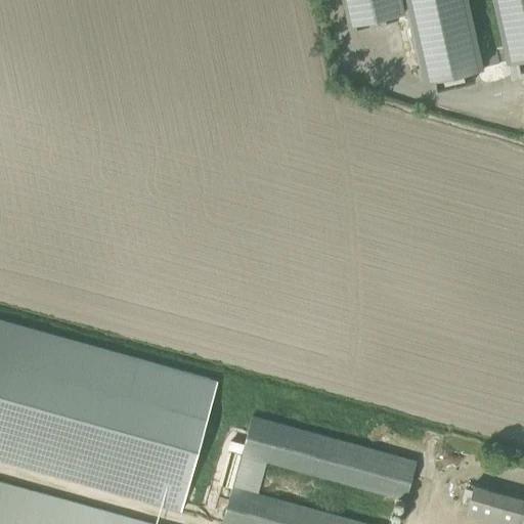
[(344,0),(350,24),(403,11),(400,0),(344,0)]
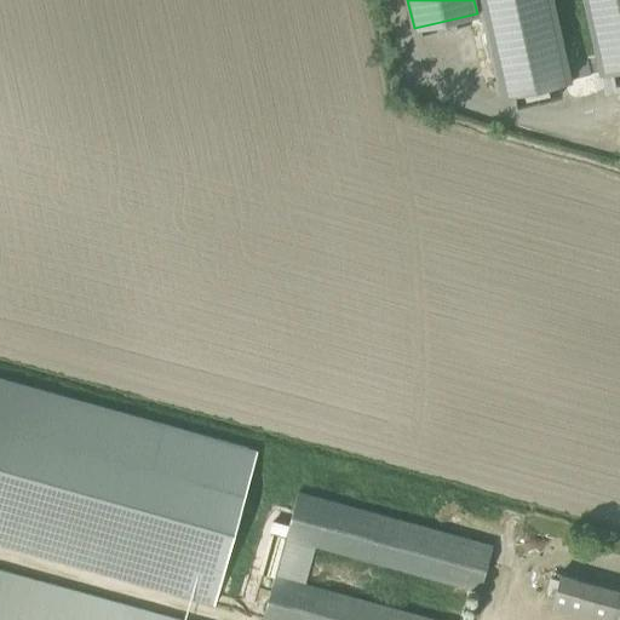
[(619,67),(619,0),(481,0),(501,93),(572,79),(555,0),(580,0),(597,73),(595,73),(598,92),(604,91),(619,89),(615,68),(619,67)]
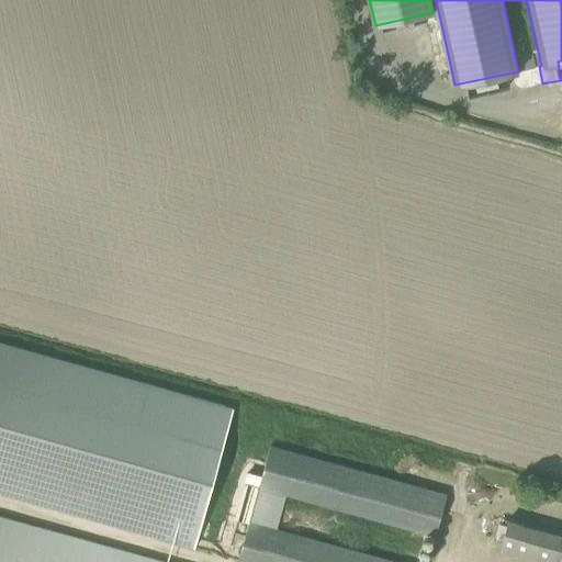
[(0,343),(0,493),(194,548),(233,408),(0,343)]
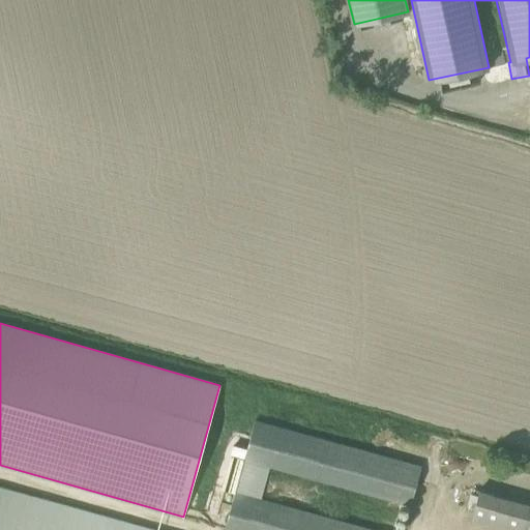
[(410,504),(420,466),(255,419),(244,458),(271,465),(410,504)]
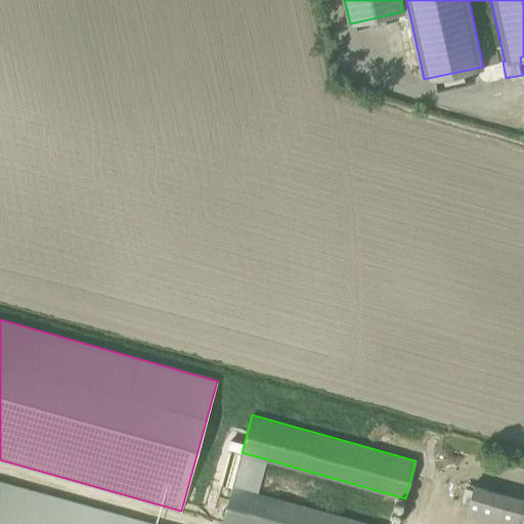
[(219,482),(232,485),(222,523),(226,523),(365,523),(259,493),(268,460),(242,452),(244,443),(230,439),(219,482)]
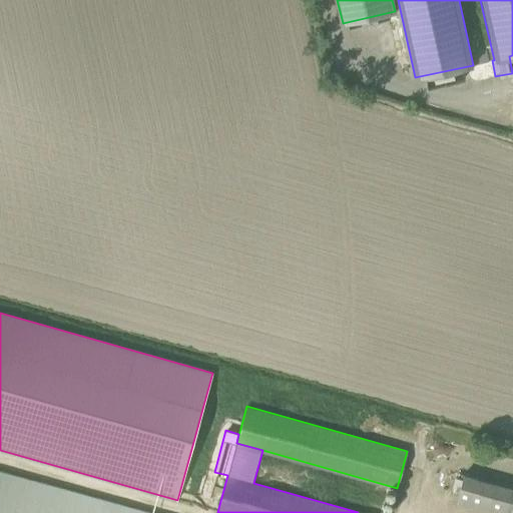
[(0,512),(150,512),(0,471),(0,512)]
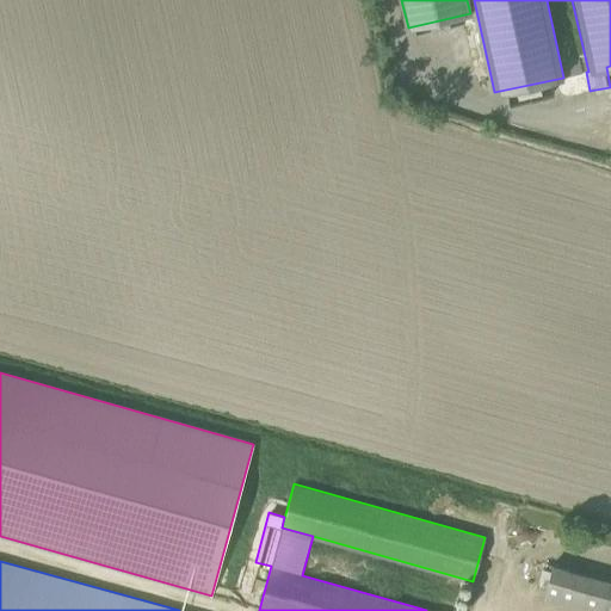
[(584,610),(610,610),(610,581),(551,565),(542,600),(584,610)]
